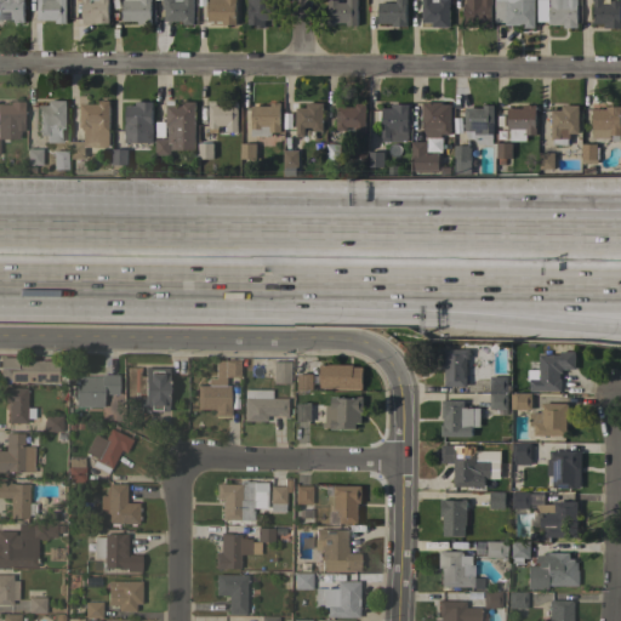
[(23,0),(24,1),(23,1),(23,23),(13,23),(13,20),(0,20),(0,0),(23,0)]
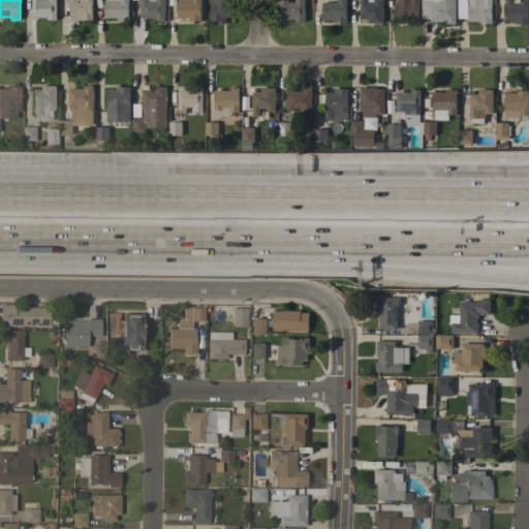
[(56,0),(57,20),(48,20),(48,17),(32,18),(32,0),(56,0)]
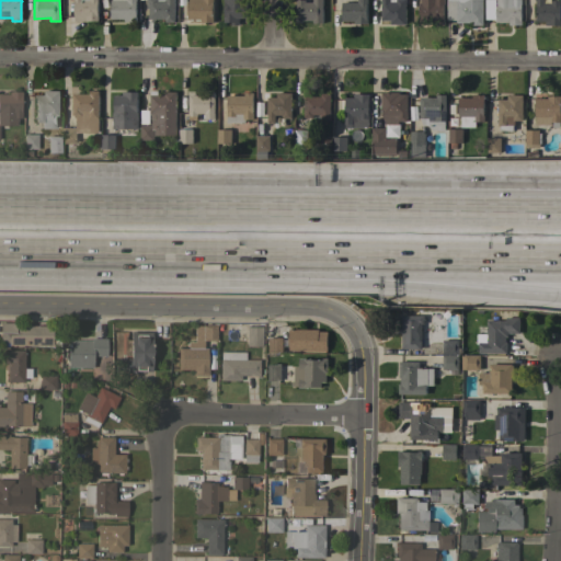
[(98,0),(98,21),(87,21),(87,22),(83,22),(83,18),(75,18),(75,0),(98,0)]
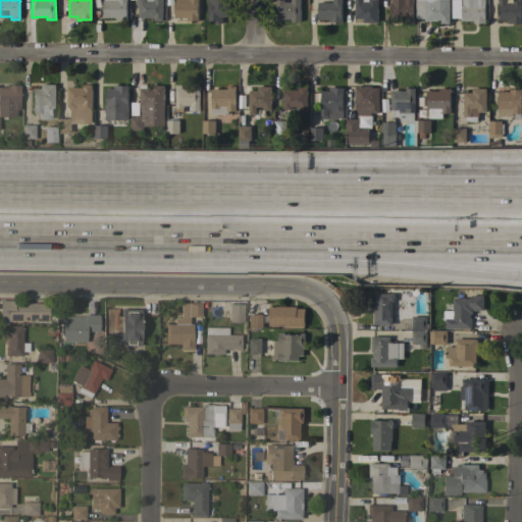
[(103,17),(103,0),(127,0),(127,2),(126,2),(126,20),(115,20),(115,17),(103,17)]
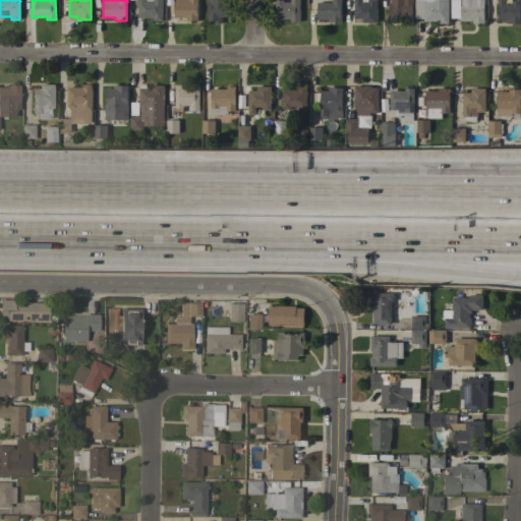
[(162,0),(163,20),(154,20),(154,17),(138,18),(138,8),(135,8),(135,0),(162,0)]
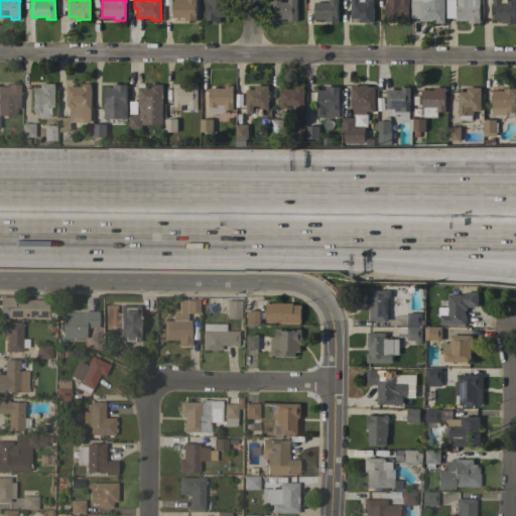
[(196,0),(196,20),(184,20),(184,18),(172,18),(172,1),(173,1),(173,0),(196,0)]
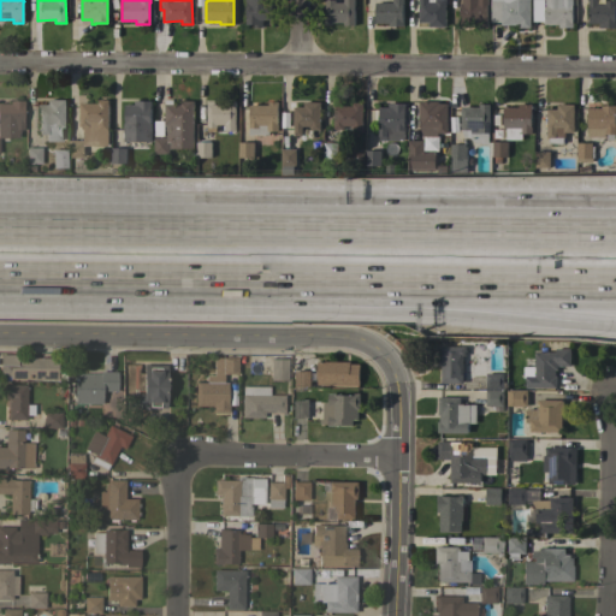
[(246,0),(265,0),(266,24),(260,24),(260,28),(254,28),(254,24),(246,25),(246,18),(247,18),(246,0)]
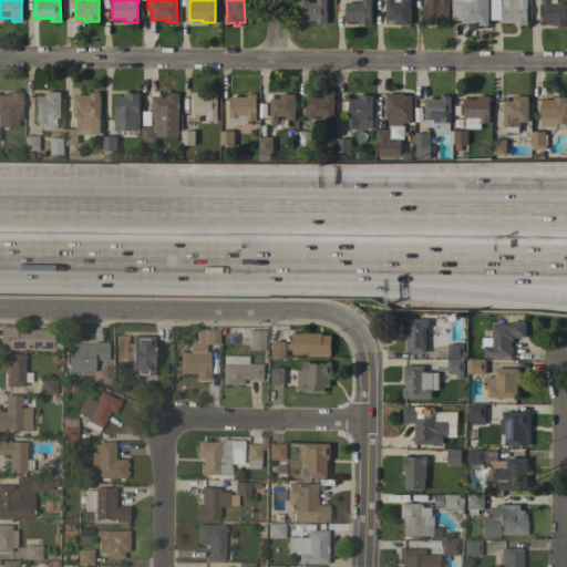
[(326,0),(327,23),(317,23),(317,21),(300,21),(299,0),(309,0),(309,2),(317,2),(316,0),(326,0)]
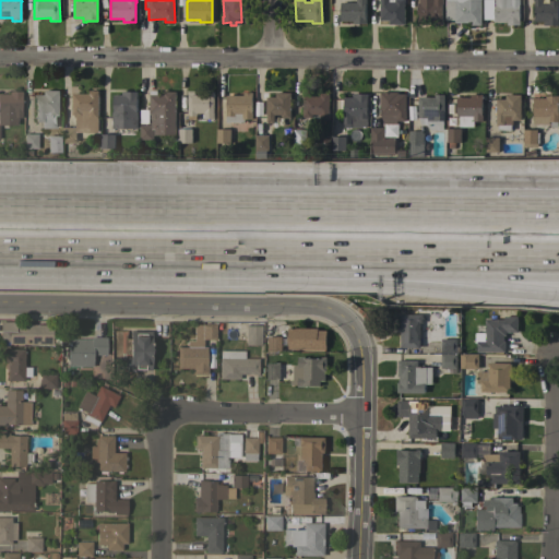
[(366,0),(366,24),(353,24),(353,21),(341,21),(341,2),(356,2),(356,0),(366,0)]
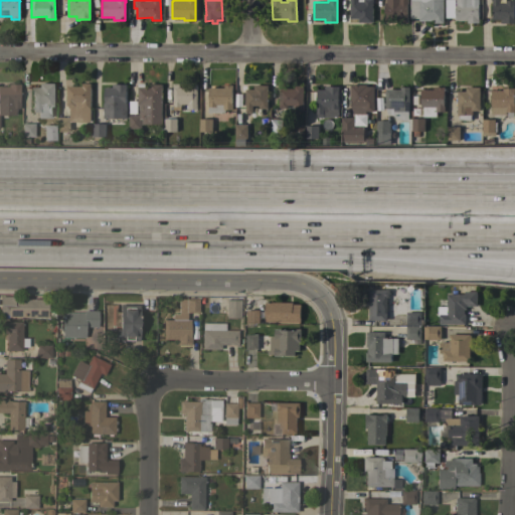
[(372,0),(373,23),(358,23),(358,19),(350,19),(350,0),(372,0)]
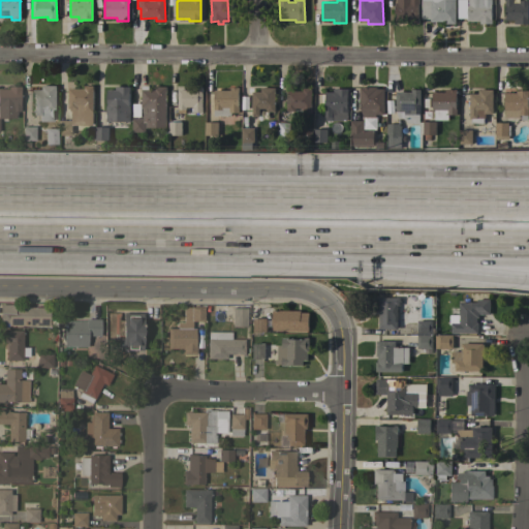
[(395,21),(395,3),(397,3),(397,0),(419,0),(419,4),(418,4),(418,24),(407,24),(407,21),(395,21)]
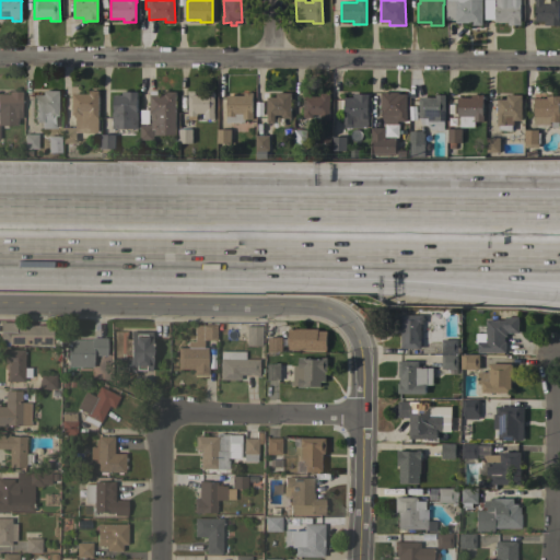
[(482,0),(482,25),(473,25),(473,22),(456,22),(456,20),(446,20),(446,1),(458,1),(458,0),(482,0)]
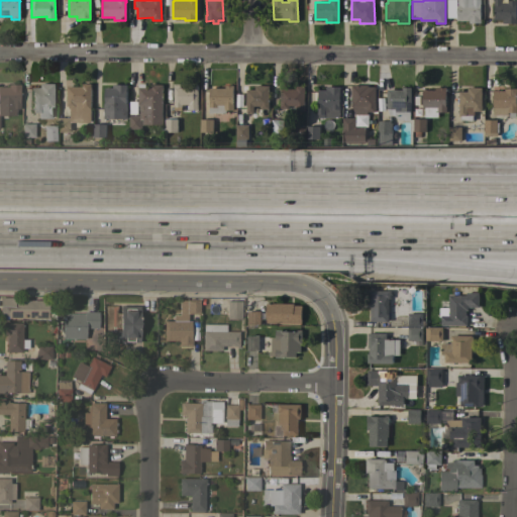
[(481,0),(481,5),(481,19),(481,23),(469,23),(469,21),(457,21),(457,18),(447,18),(447,0),(481,0)]
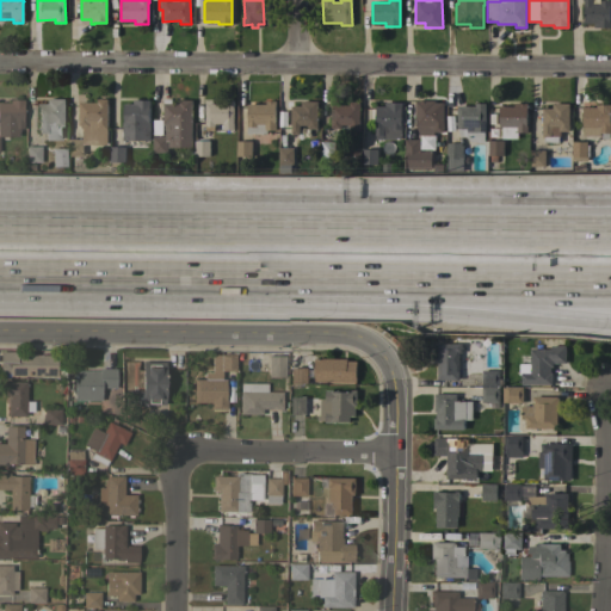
[(610,28),(593,28),(593,24),(585,24),(585,5),(584,5),(584,0),(592,0),(593,5),(600,4),(600,1),(610,1),(610,28)]
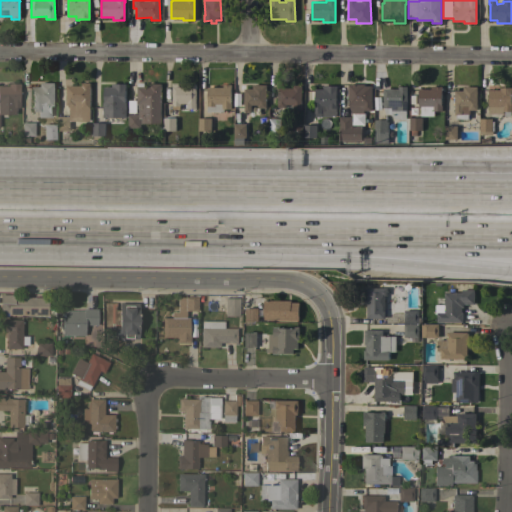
[(0,85),(8,85),(7,83),(19,83),(19,87),(18,87),(18,101),(19,101),(19,107),(11,107),(11,114),(0,114),(0,85)]
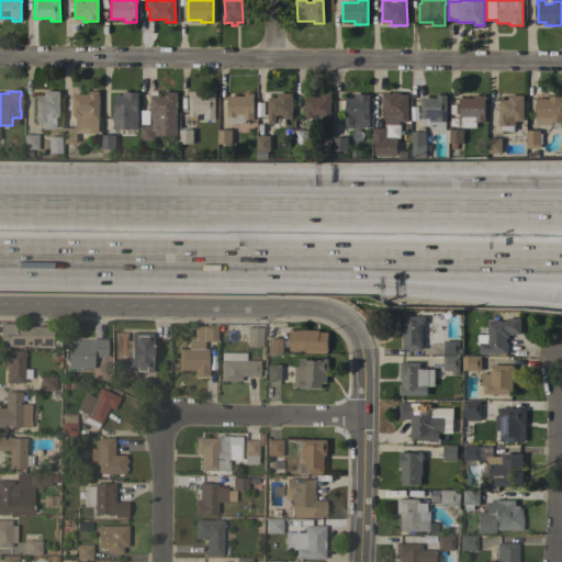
[(59,116),(56,116),(56,136),(60,136),(60,148),(47,148),(47,136),(48,136),(48,128),(41,128),(41,122),(35,122),(35,96),(44,96),(44,91),(59,91),(59,116)]
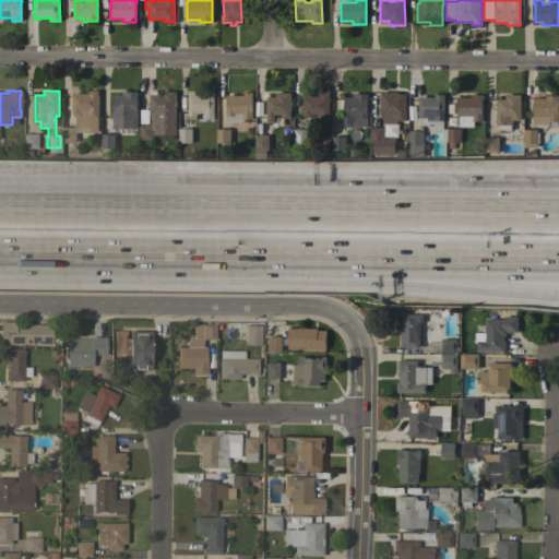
[(72,94),(88,94),(88,91),(98,91),(97,133),(75,132),(75,142),(62,142),(62,127),(75,128),(75,118),(74,118),(74,115),(72,115),(72,94)]
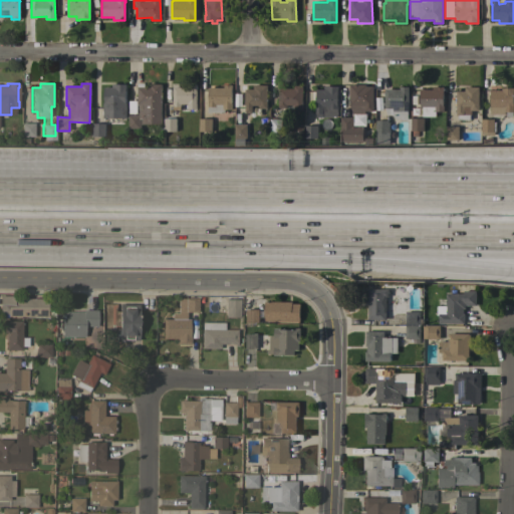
[(161,124),(142,124),(142,118),(141,118),(141,129),(129,129),(129,115),(139,115),(139,104),(137,104),(138,87),(138,83),(145,84),(145,87),(150,87),(150,84),(161,84),(161,124)]
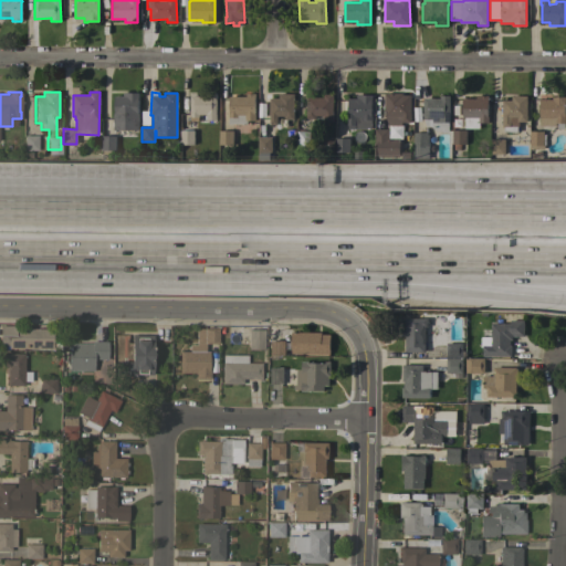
[(138,93),(138,98),(138,114),(138,130),(114,130),(114,126),(113,126),(113,122),(114,122),(114,114),(115,114),(114,96),(123,96),(123,93),(138,93)]
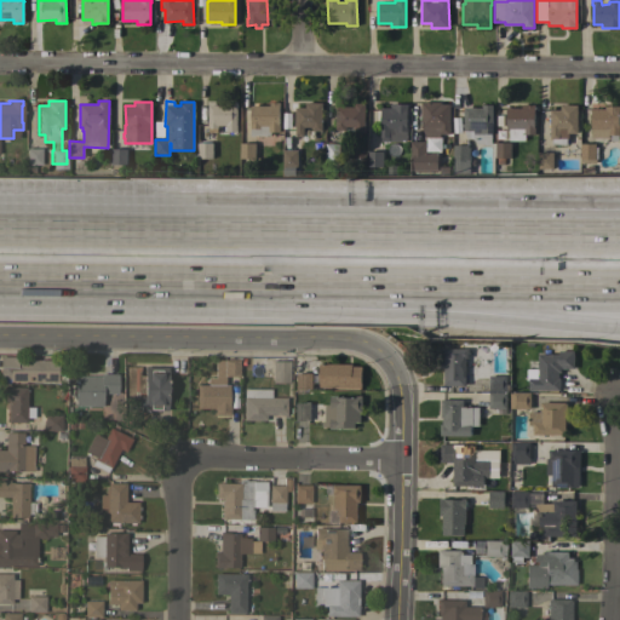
[(236,132),(227,132),(227,126),(218,126),(218,128),(208,128),(208,105),(227,105),(227,102),(237,102),(236,132)]
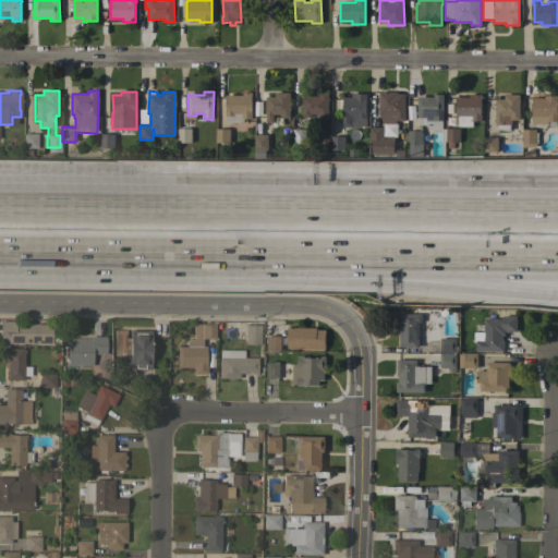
[(404,121),(396,121),(396,123),(397,123),(397,137),(393,137),(393,155),(372,155),(372,142),(370,142),(370,128),(384,128),(384,124),(380,116),(379,116),(379,92),(397,92),(397,94),(404,94),(404,121)]
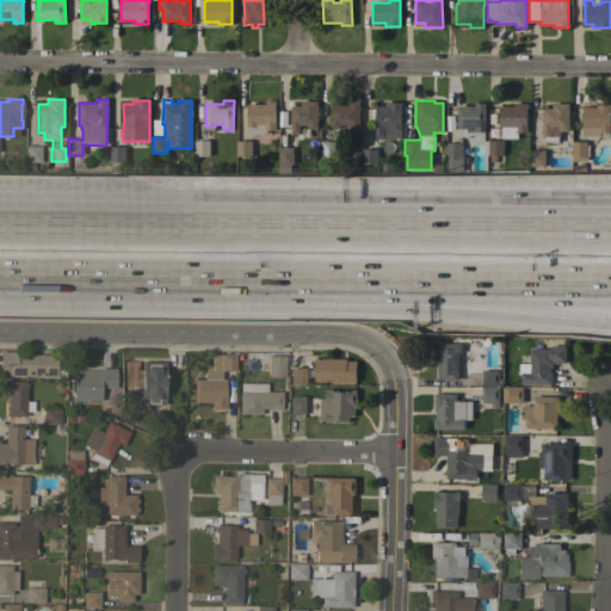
[(265,104),(265,102),(275,102),(275,123),(276,123),(276,130),(266,130),(266,134),(247,134),(247,123),(247,104),(265,104)]
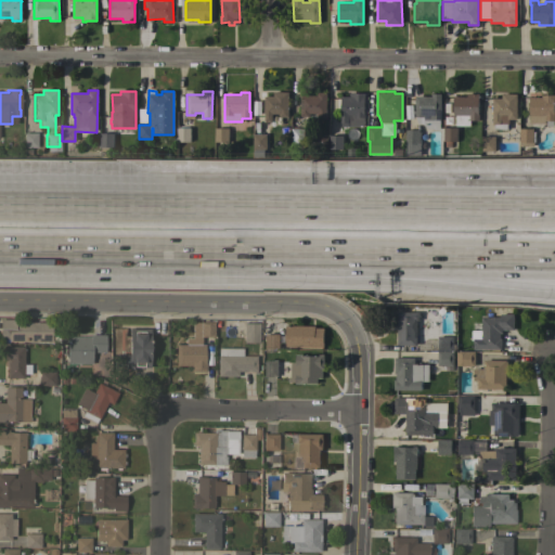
[(265,97),(273,97),(273,92),(288,92),(288,117),(279,117),(279,114),(272,114),(272,123),(265,123),(265,97)]
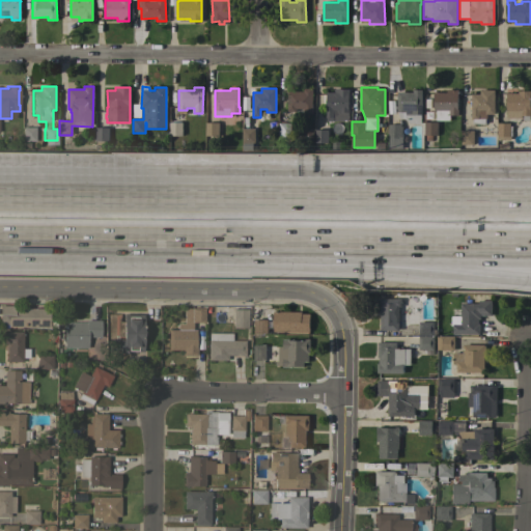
[(312,115),(303,115),(303,107),(297,107),(297,111),(288,111),(288,91),(304,91),(304,88),(312,88),(312,115)]
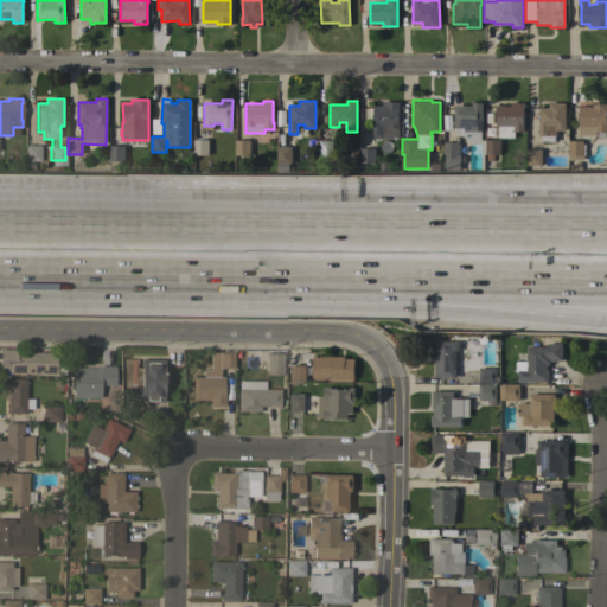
[(398,128),(398,139),(374,139),(374,106),(382,106),(382,102),(398,102),(398,128)]
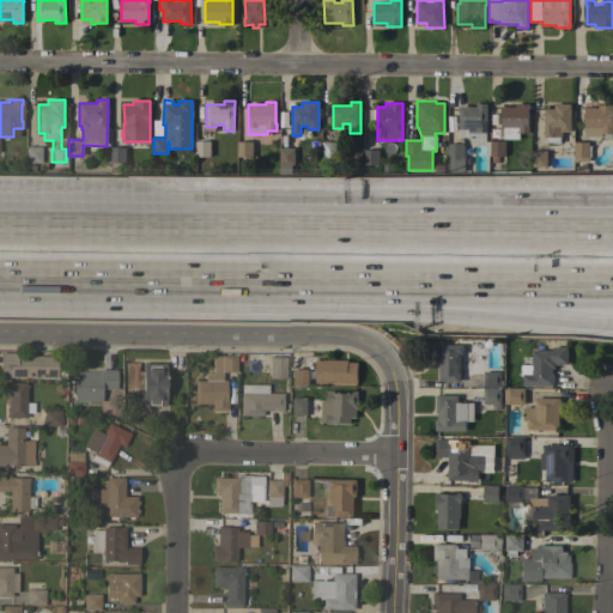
[(477,107),(477,103),(487,104),(486,144),(480,144),(480,143),(473,143),(467,138),(461,138),(459,129),(457,129),(459,107),(477,107)]
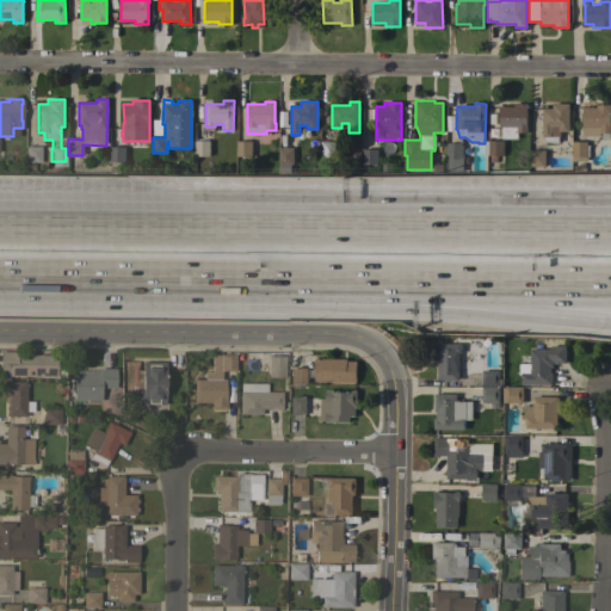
[(514,106),(514,103),(526,103),(526,125),(528,125),(528,133),(518,133),(518,139),(501,139),(501,127),(499,127),(499,106),(514,106)]
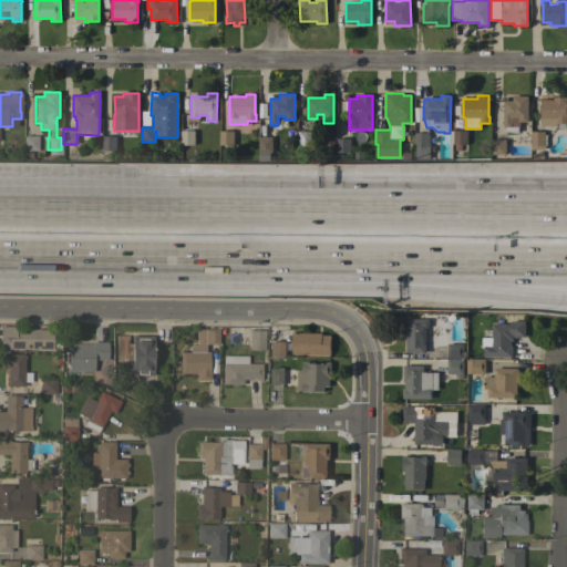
[(503,101),(513,101),(513,96),(528,96),(528,122),(519,122),(519,127),(518,127),(518,132),(505,132),(505,127),(503,127),(503,101)]
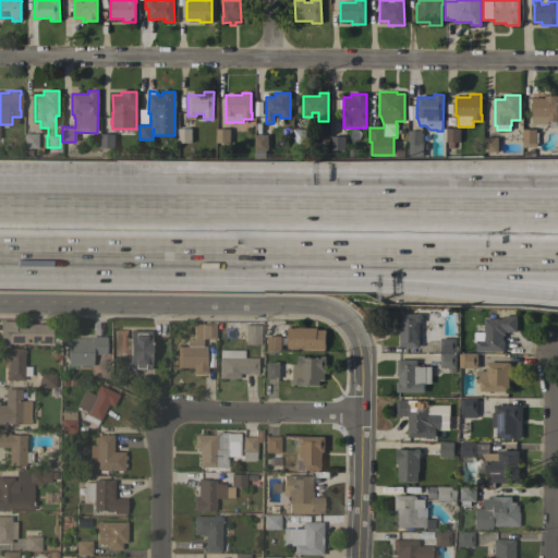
[(545,98),(545,95),(557,95),(557,117),(557,122),(557,126),(549,126),(549,122),(548,122),(548,124),(532,124),(533,98),(545,98)]
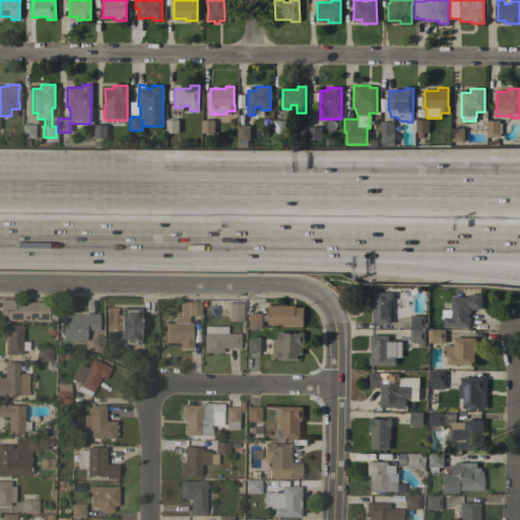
[(415,120),(414,120),(414,112),(416,112),(416,120),(429,120),(428,133),(423,132),(423,138),(416,138),(416,132),(415,132),(415,120)]
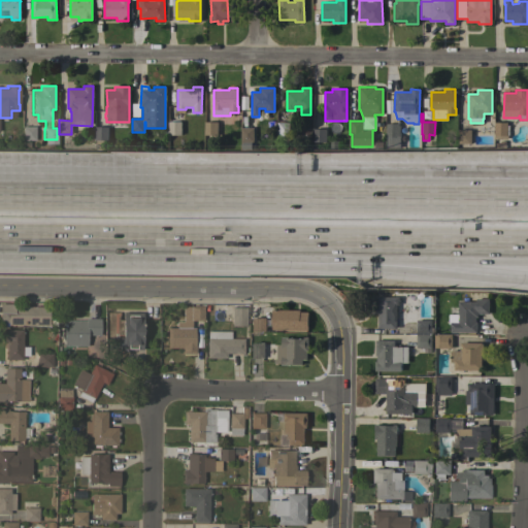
[(180,135),(168,135),(168,122),(180,122),(180,135)]
